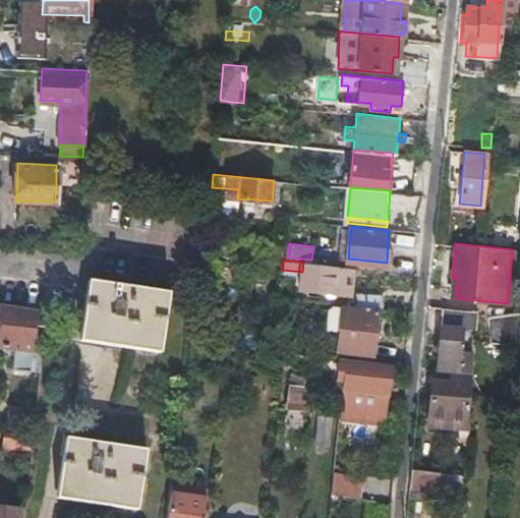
[(300,288),(322,290),(342,292),(345,269),(320,267),(321,264),(303,262),(302,272),(300,288)]
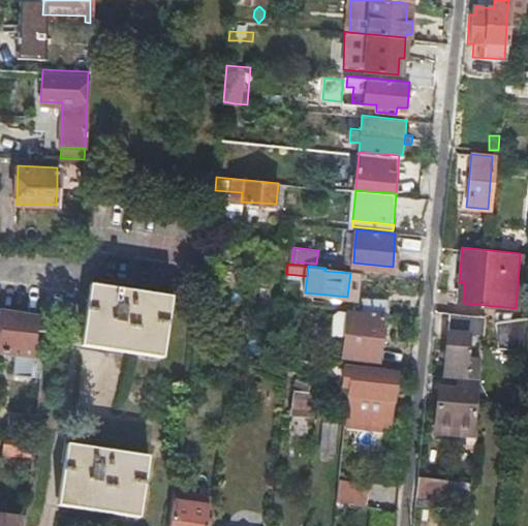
[(84,344),(124,350),(164,357),(173,296),(92,283),(84,344)]
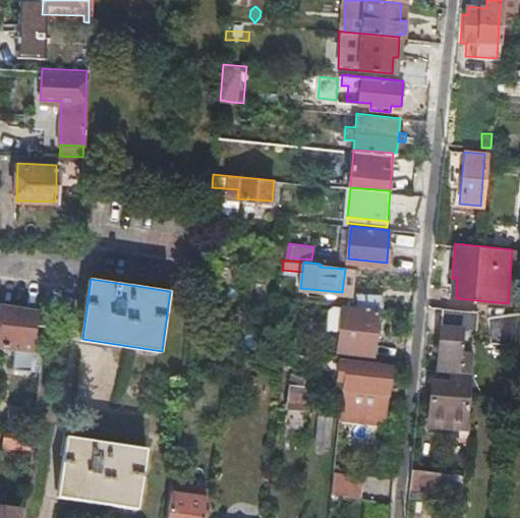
[(382,307),(382,300),(383,294),(358,292),(356,304),(382,307)]
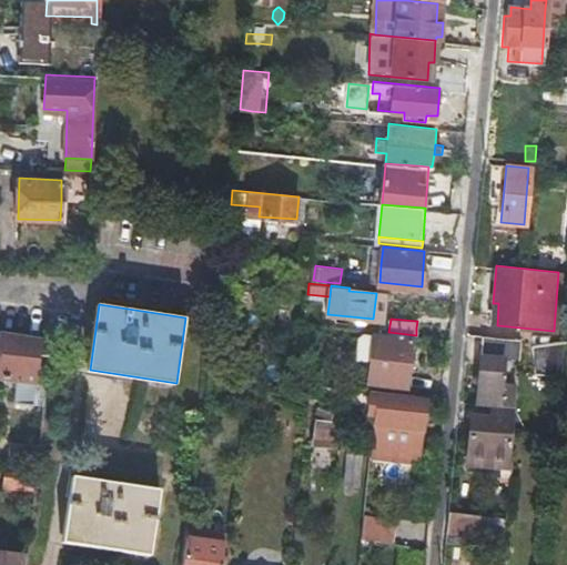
[(336,341),(337,325),(319,323),(316,340),(336,341)]
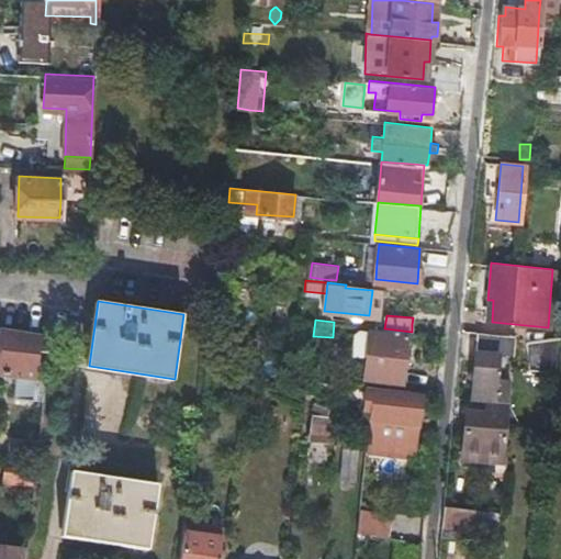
[(2,326),(1,349),(0,358),(0,371),(17,373),(15,395),(42,398),(48,332),(2,326)]
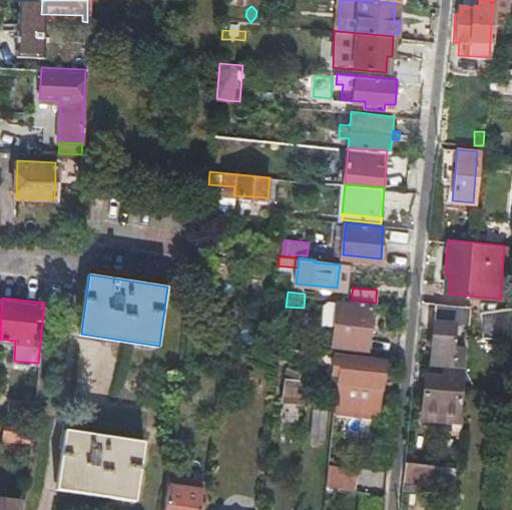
[(323,326),(331,327),(330,333),(334,333),(333,344),(370,348),(374,306),(330,302),(325,306),(323,326)]
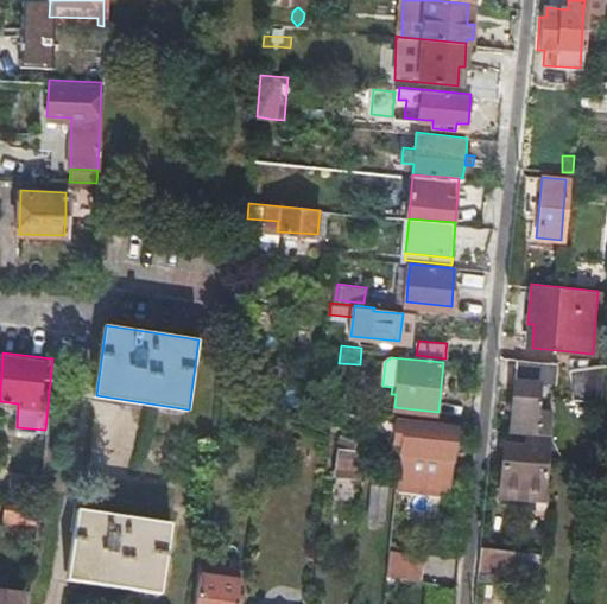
[(510,431),(511,431),(547,434),(551,434),(554,413),(532,411),(536,382),(556,382),(558,363),(516,357),(510,431)]
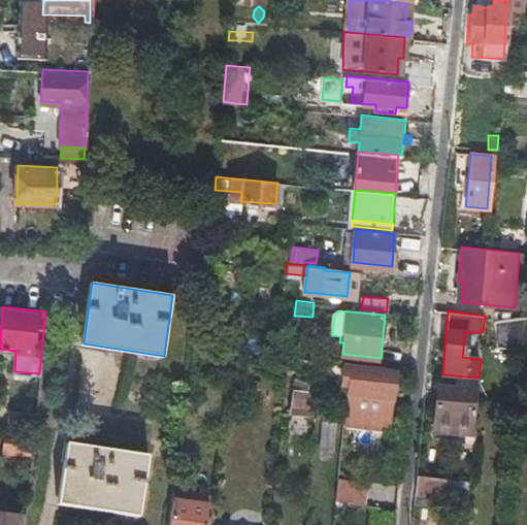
[(523,348),(525,331),(526,315),(494,322),(498,347),(523,348)]
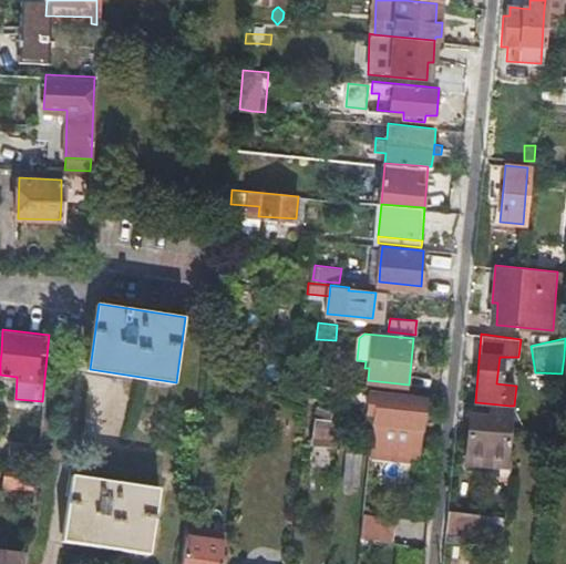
[(247,380),(236,376),(233,386),(244,389),(247,380)]
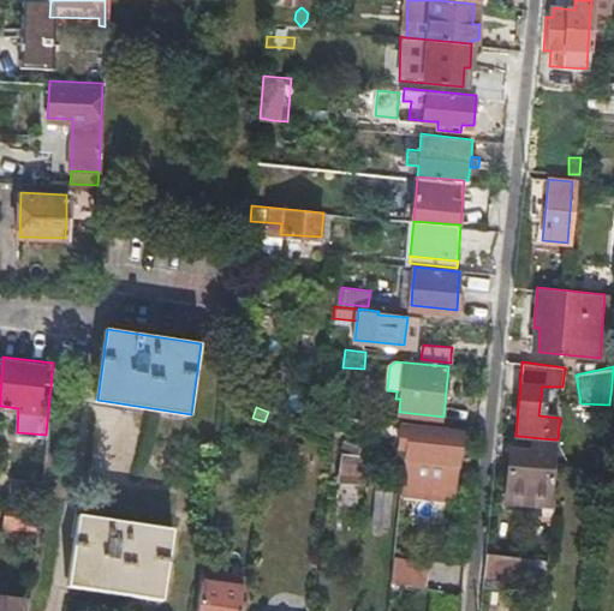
[(463,429),(410,423),(401,421),(399,445),(407,447),(401,493),(453,498),(463,429)]
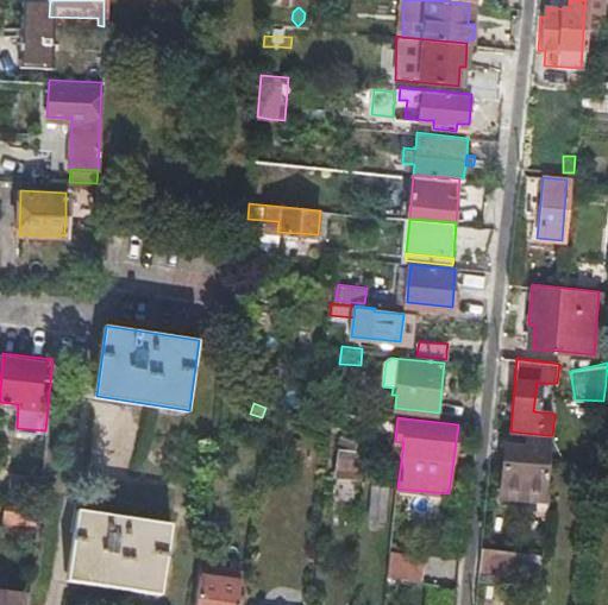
[(394,447),(395,439),(395,432),(359,428),(358,440),(358,443),(394,447)]
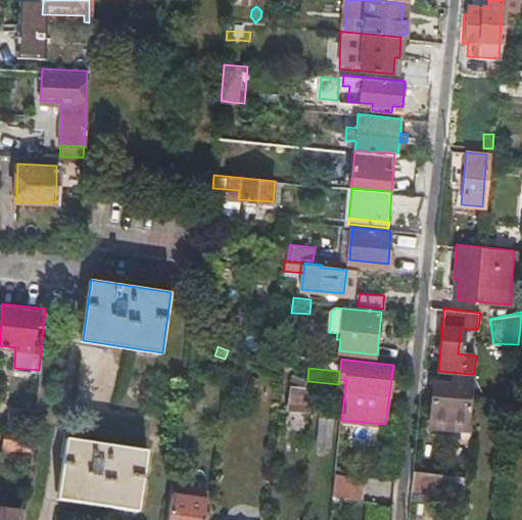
[(438,381),(437,381),(436,381),(431,421),(439,421),(438,426),(453,428),(453,423),(460,423),(459,428),(463,428),(464,424),(466,424),(470,374),(439,371),(438,381)]
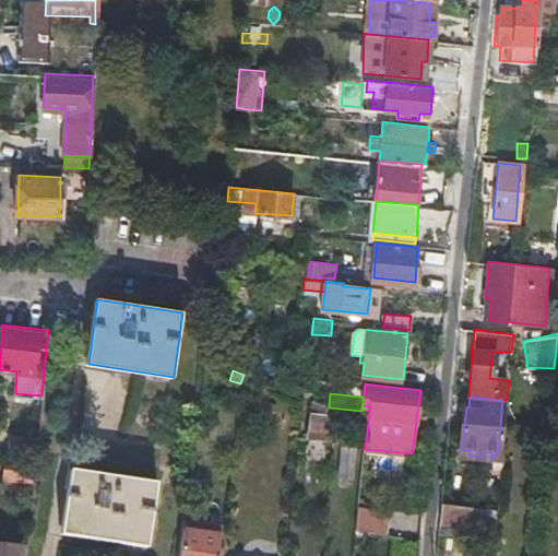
[(313,409),(312,422),(311,434),(330,436),(328,449),(336,449),(340,411),(328,411),(313,409)]
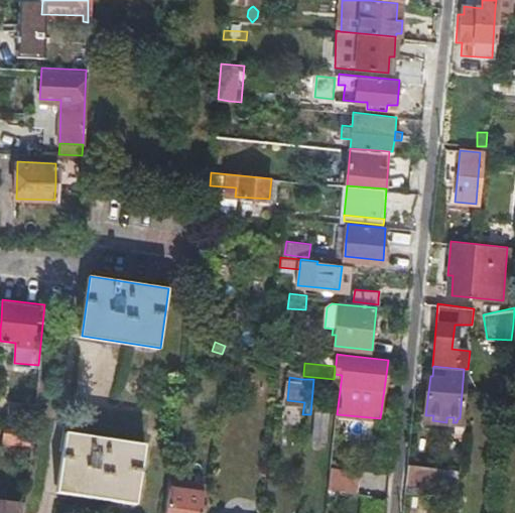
[(34,402),(21,401),(9,400),(7,417),(32,419),(34,402)]
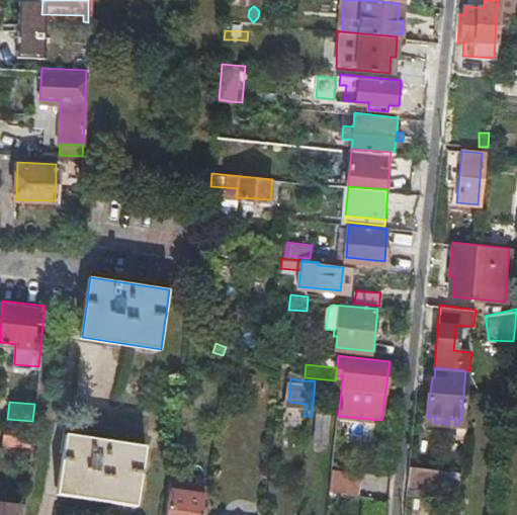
[(316,442),(323,443),(330,444),(334,406),(320,405),(316,442)]
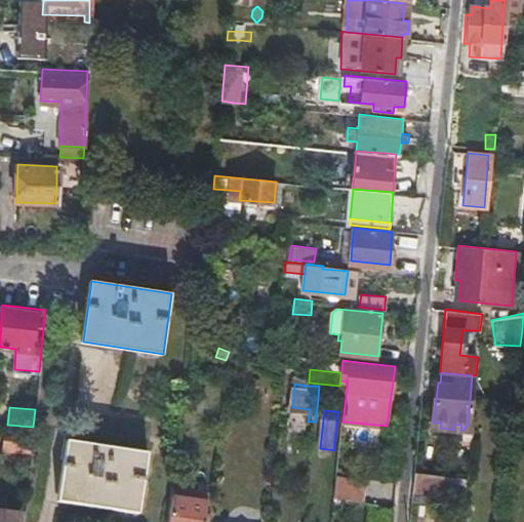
[(31,452),(33,433),(6,431),(4,449),(31,452)]
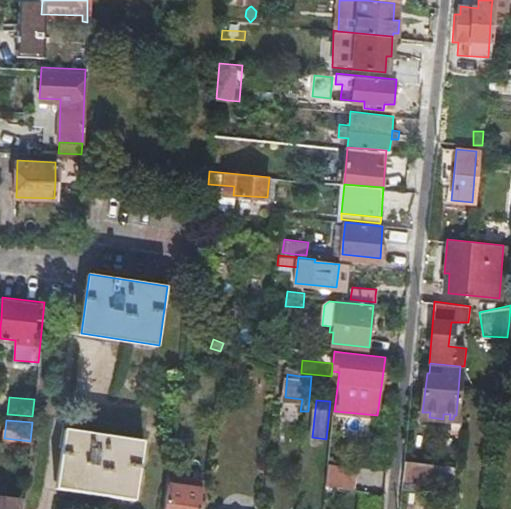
[(135,498),(139,468),(143,438),(66,427),(56,486),(135,498)]
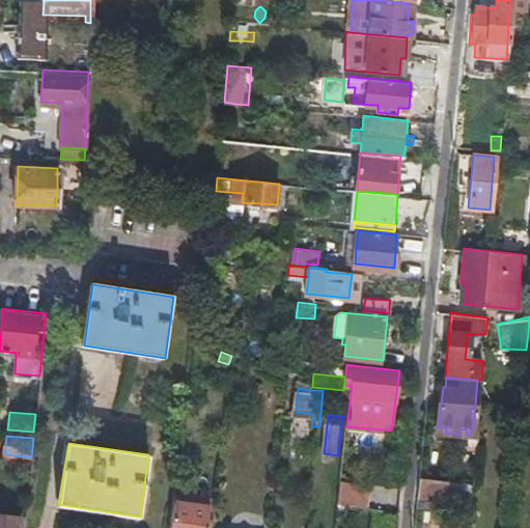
[(473,472),(420,466),(419,478),(446,481),(472,483),(473,472)]
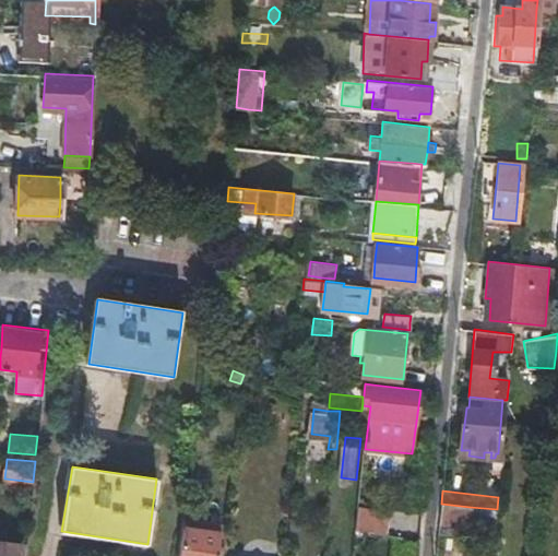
[(441,504),(439,519),(438,534),(454,535),(455,524),(469,525),(470,507),(441,504)]
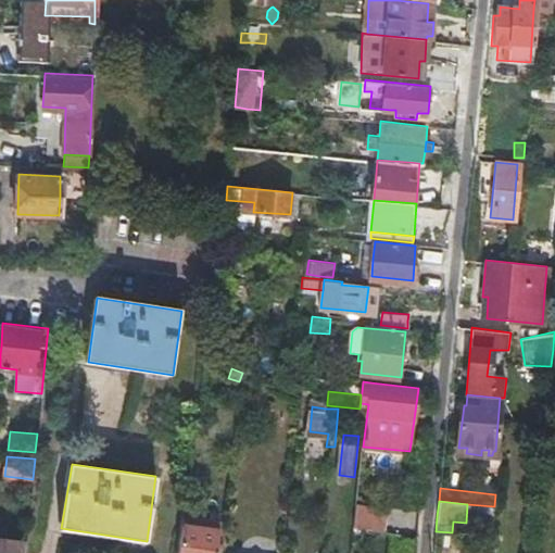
[(356,504),(353,527),(385,531),(387,507),(356,504)]
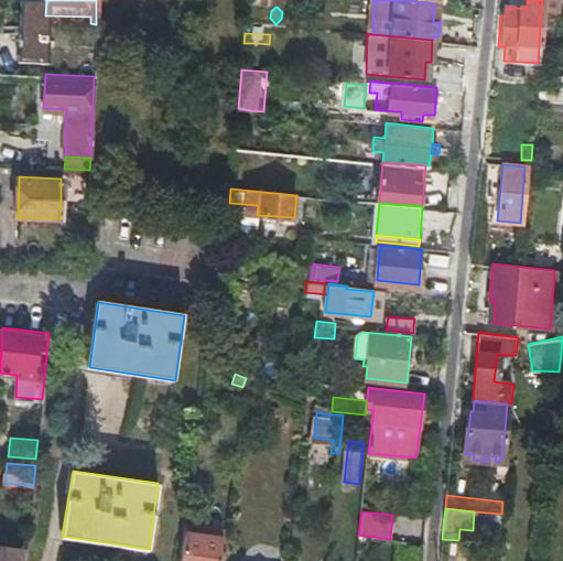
[(499,532),(501,514),(474,511),(473,530),(499,532)]
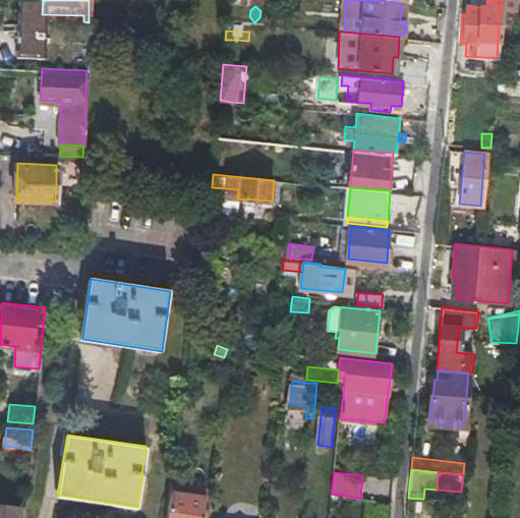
[(172,482),(171,492),(207,498),(209,488),(172,482)]
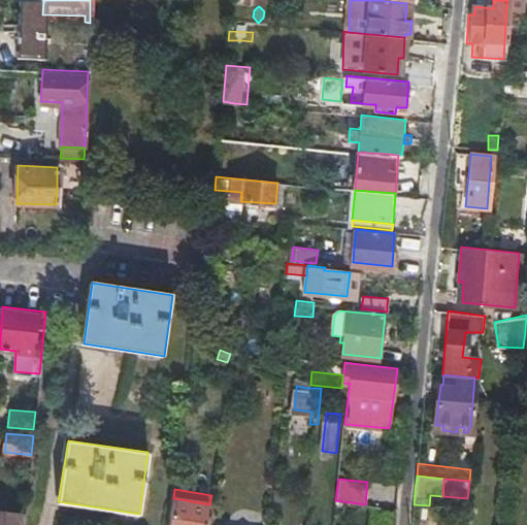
[(206,524),(209,504),(173,498),(168,524),(206,524)]
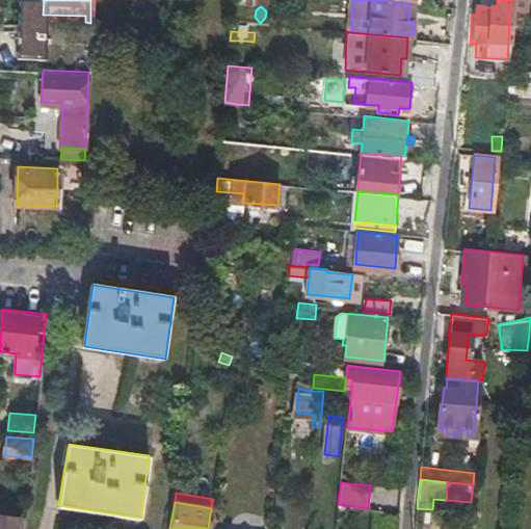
[(0,528),(15,528),(17,518),(0,516),(0,528)]
